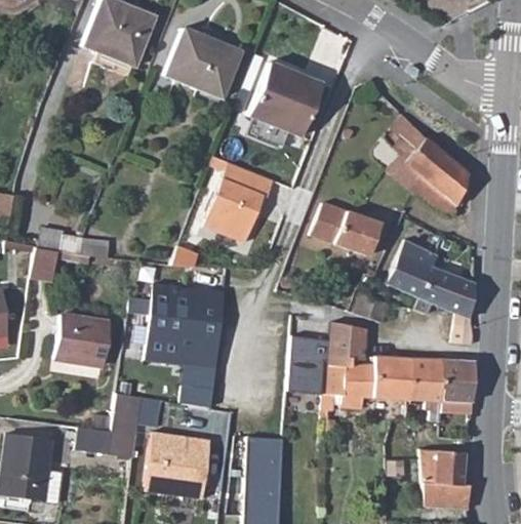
[(101,5),(80,54),(131,77),(153,27),(101,5)]
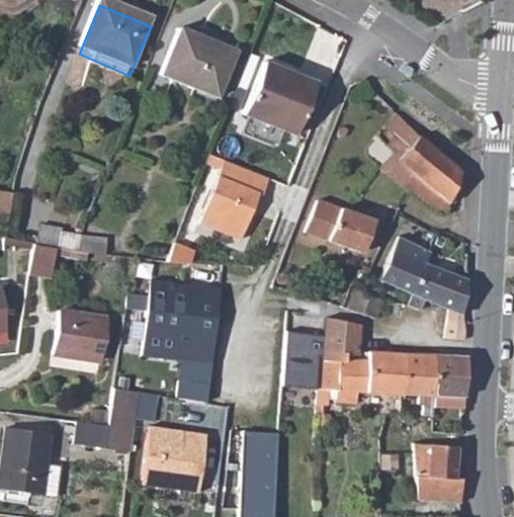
[(178,38),(159,85),(216,108),(234,62),(178,38)]
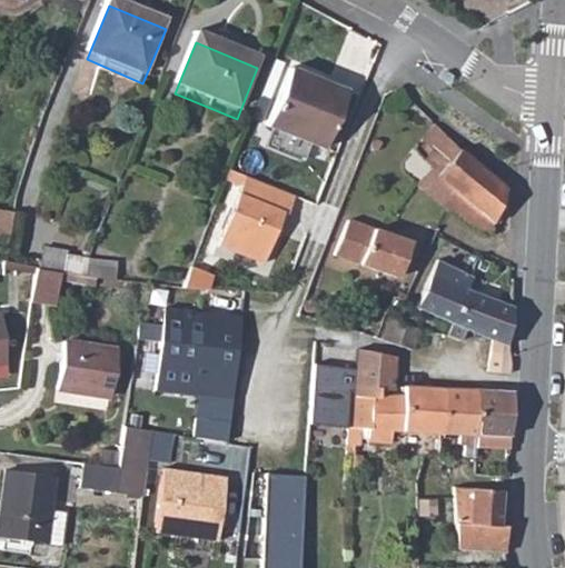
[(290,81),(267,138),(324,161),(347,106),(290,81)]
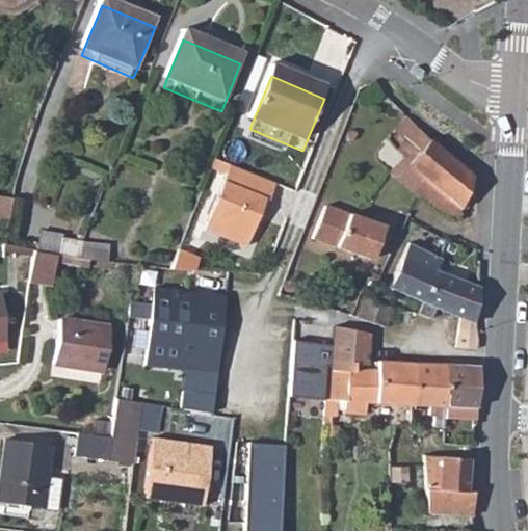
[(414,122),(411,118),(398,132),(407,142),(400,151),(407,158),(412,162),(411,165),(427,178),(418,191),(421,195),(458,220),(476,178),(414,122)]
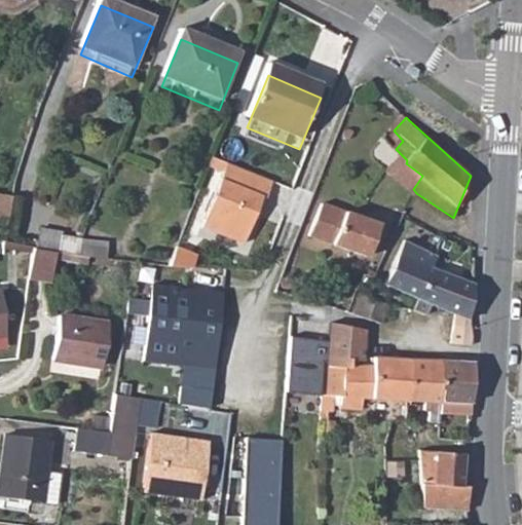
[(407,160),(403,156),(392,171),(416,193),(413,189),(422,176),(406,163),(407,160)]
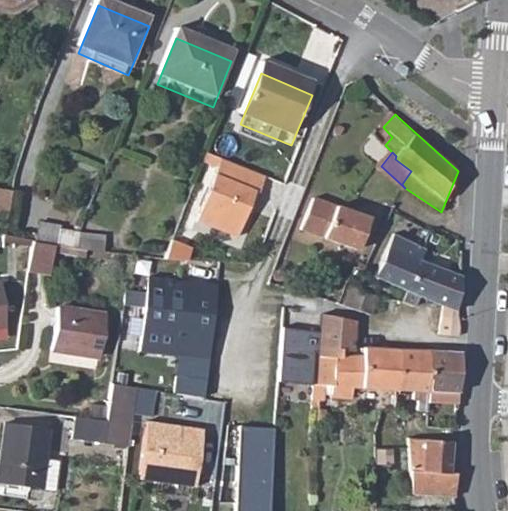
[(271,175),(229,161),(208,225),(249,239),(258,213),(254,212),(261,191),(265,192),(271,175)]
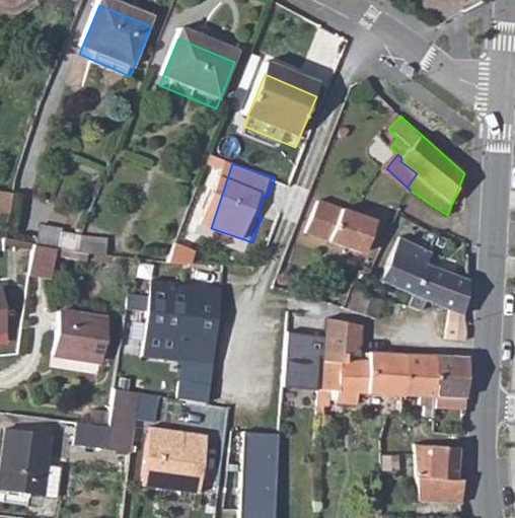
[(0,216),(8,217),(10,195),(0,193),(0,216)]
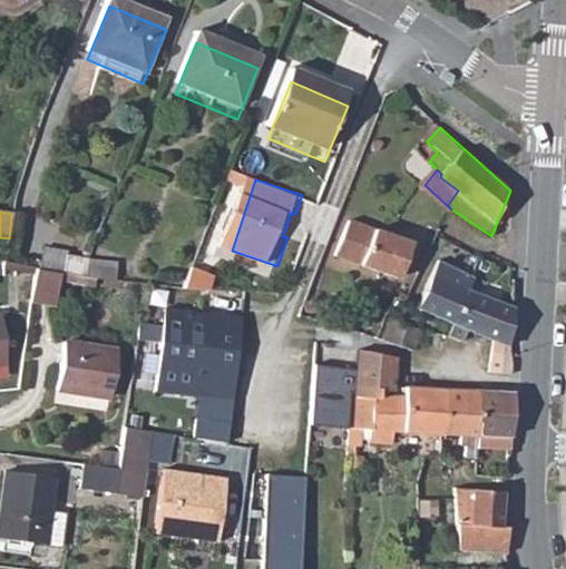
[(288,237),(295,214),(291,213),(283,236),(288,237)]
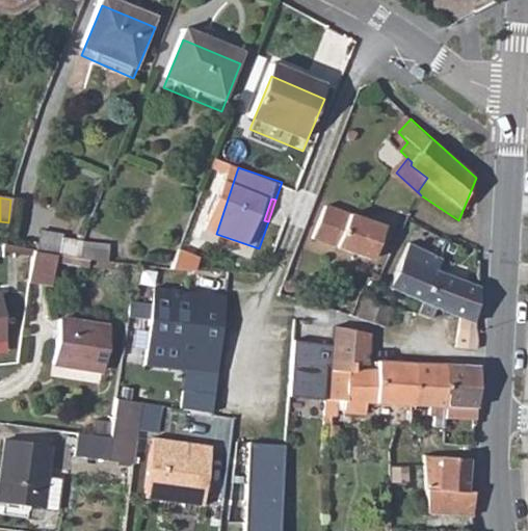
[(327,206),(316,239),(375,261),(387,228),(327,206)]
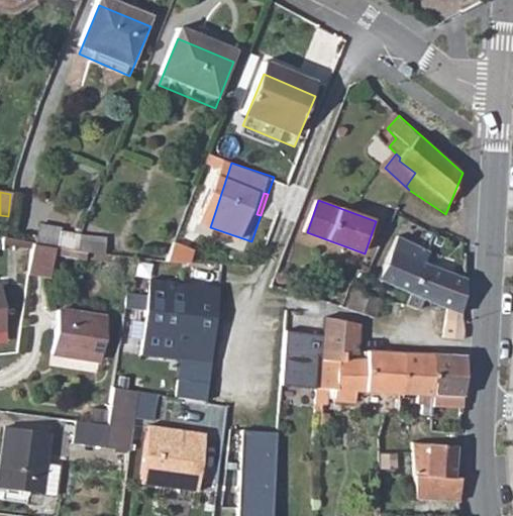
[(382,281),(415,295),(427,265),(432,251),(401,237),(382,281)]
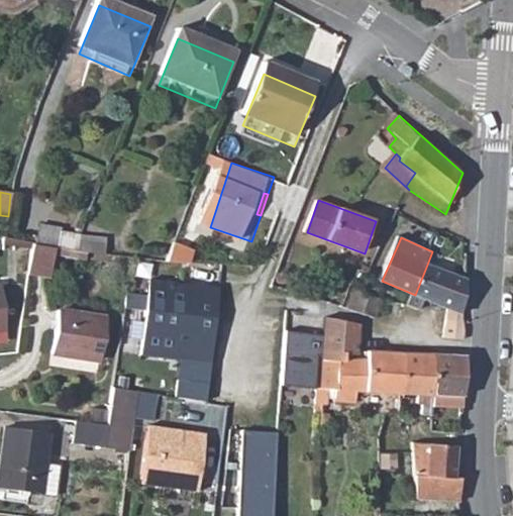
[(28,246),(25,277),(47,281),(52,248),(28,246)]
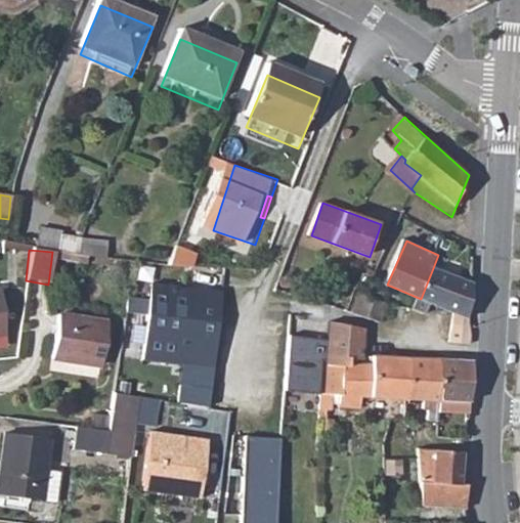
[(196,256),(181,251),(174,268),(184,270),(189,270),(196,256)]
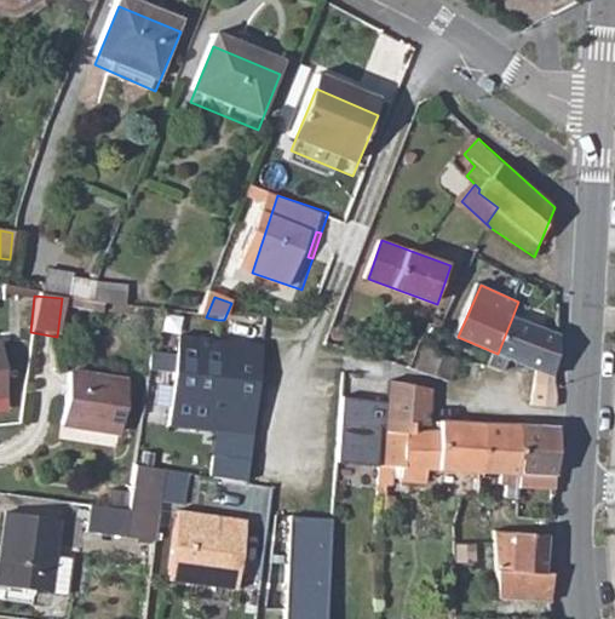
[(498,354),(493,366),(505,371),(511,360),(556,378),(561,336),(512,317),(498,354)]
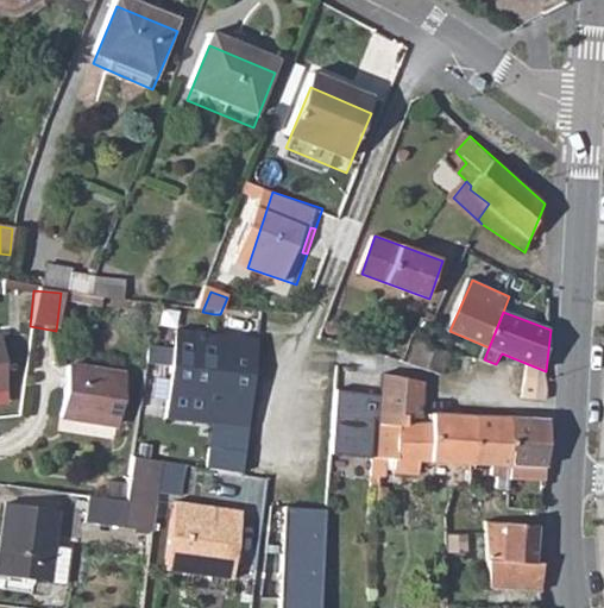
[(181,328),(169,418),(252,428),(264,340),(181,328)]
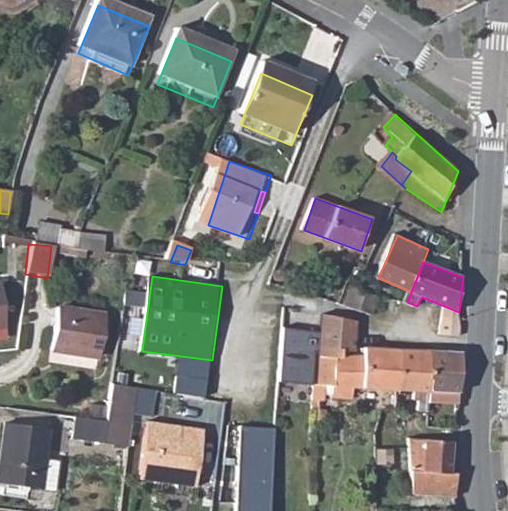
[(349,296),(345,307),(373,316),(379,298),(353,287),(349,296)]
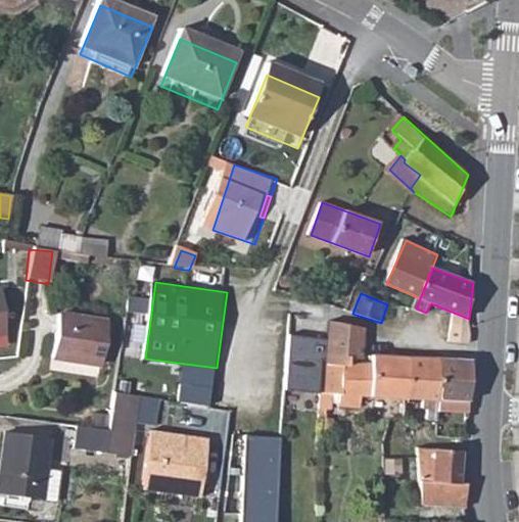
[(351,300),(347,312),(352,314),(357,302),(351,300)]
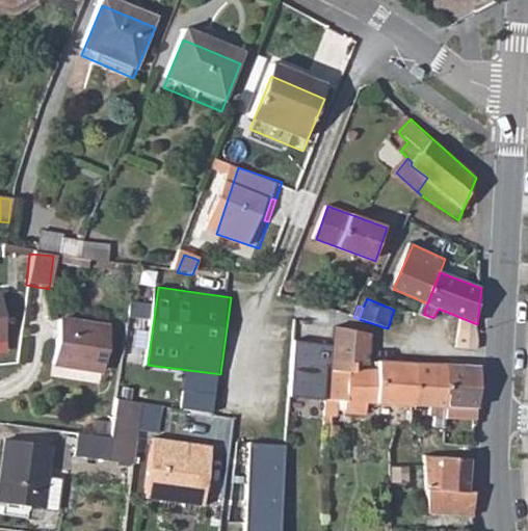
[(55,319),(50,364),(100,369),(105,325),(55,319)]
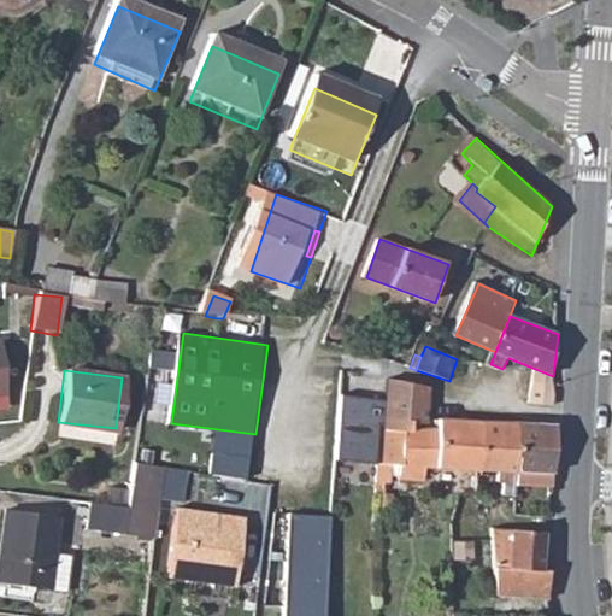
[(387,428),(387,430),(410,432),(411,429),(412,421),(427,423),(429,391),(409,386),(390,382),(389,403),(365,402),(363,426),(387,428)]
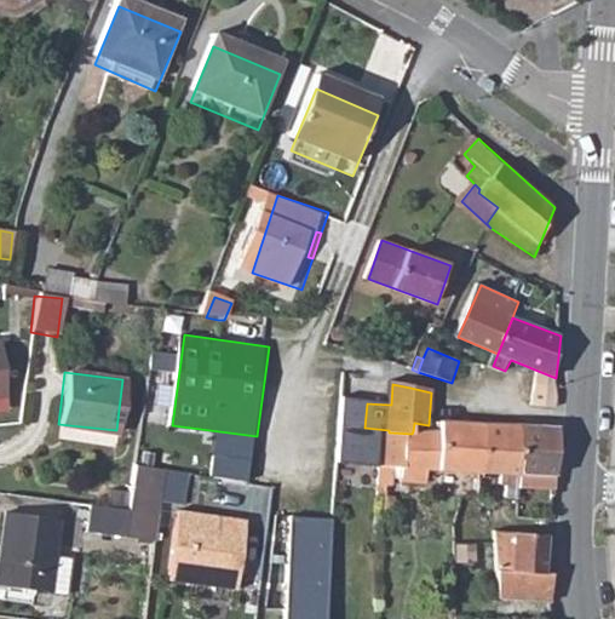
[(384,433),(381,466),(406,469),(404,482),(427,483),(429,470),(481,473),(484,424),(443,423),(442,431),(429,433),(413,431),(412,434),(389,433),(384,433)]
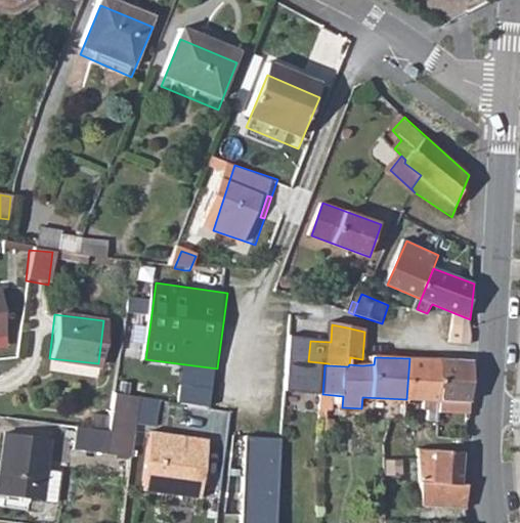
[(409,358),(406,399),(421,400),(421,408),(426,408),(425,419),(438,420),(438,411),(438,402),(440,358),(409,358)]
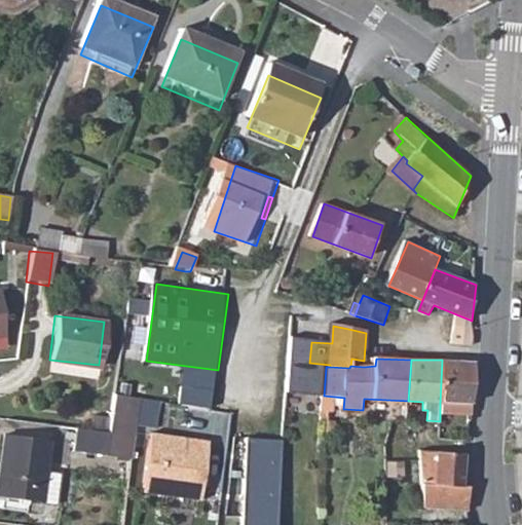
[(442,360),(440,404),(473,407),(475,364),(442,360)]
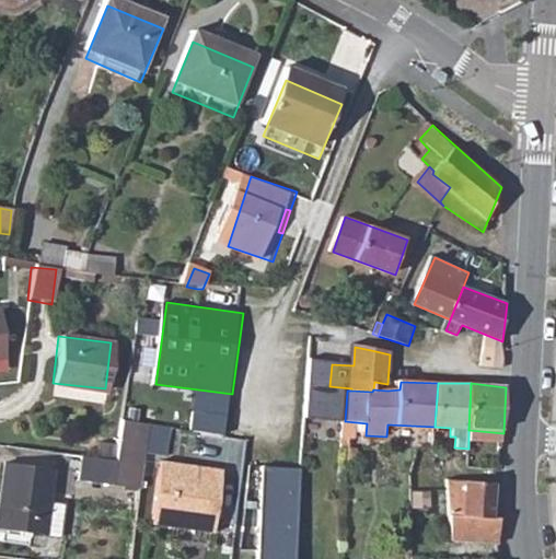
[(118,450),(114,474),(140,477),(146,442),(169,446),(171,428),(123,421),(118,450)]
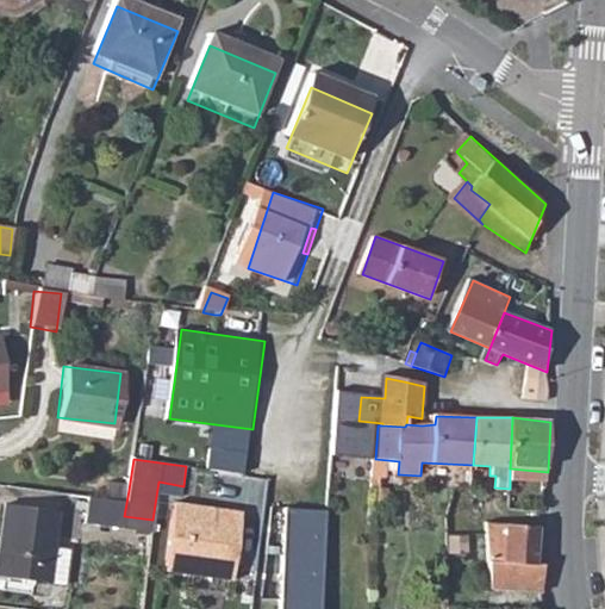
[(510,468),(510,479),(547,482),(548,472),(510,468)]
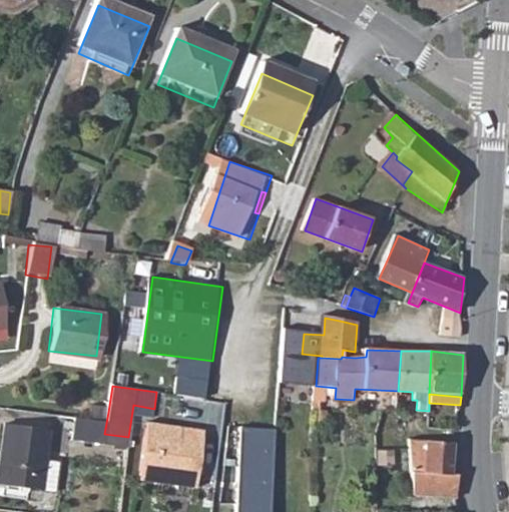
[(76,409),(73,430),(104,434),(108,412),(76,409)]
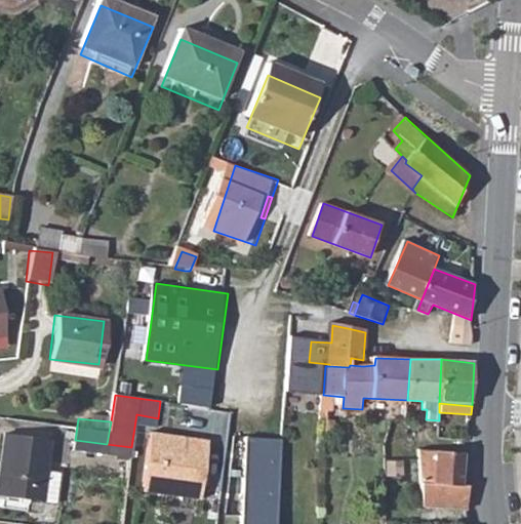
[(208,498),(215,437),(154,430),(148,492),(208,498)]
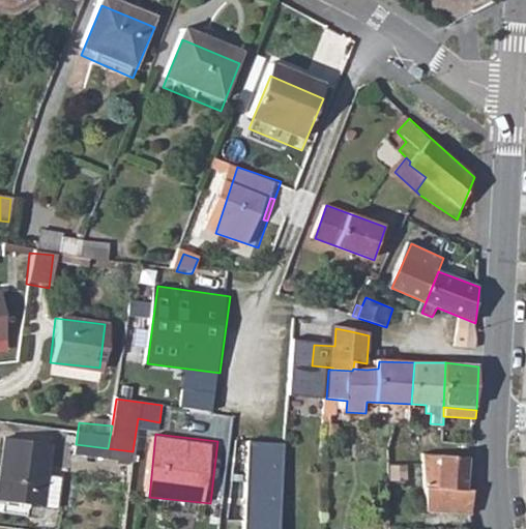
[(0,491),(0,499),(42,506),(48,475),(51,444),(8,438),(0,491)]
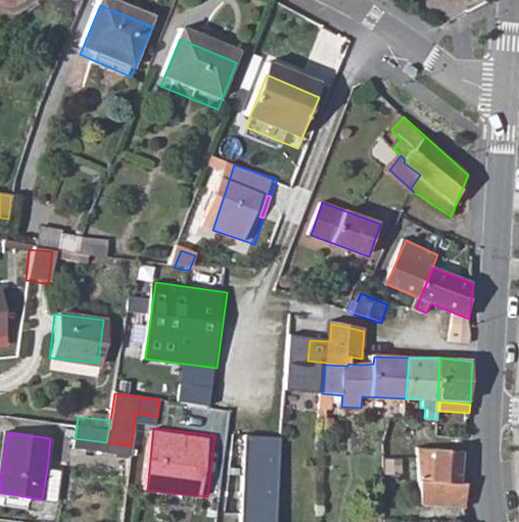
[(247,436),(242,521),(277,521),(283,438),(247,436)]
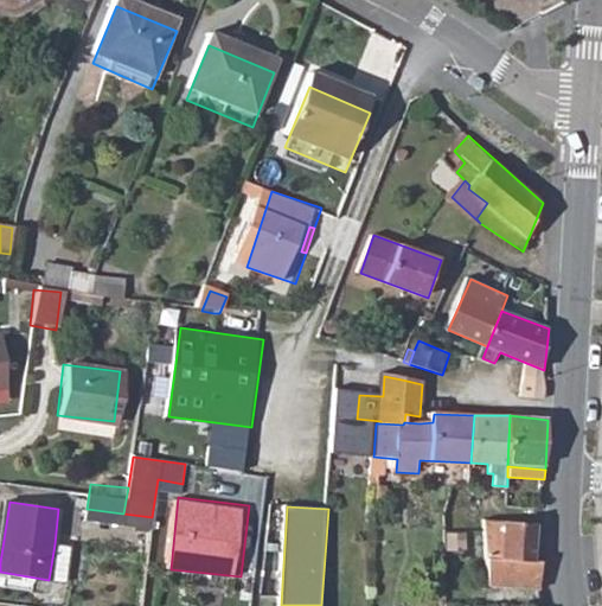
[(537,527),(485,522),(488,584),(540,588),(543,563),(535,563),(537,527)]
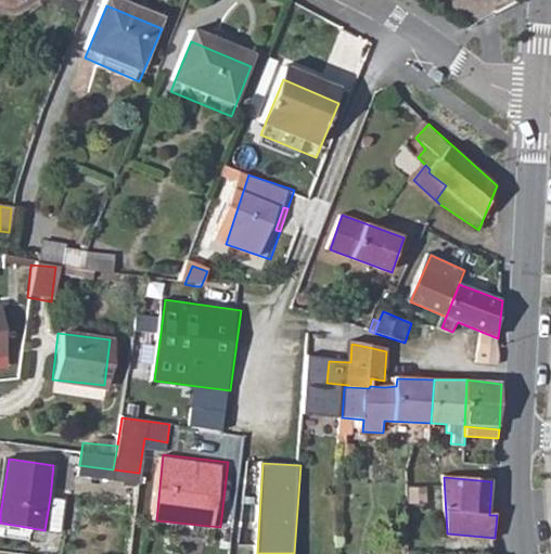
[(50,498),(45,530),(61,531),(65,500),(50,498)]
